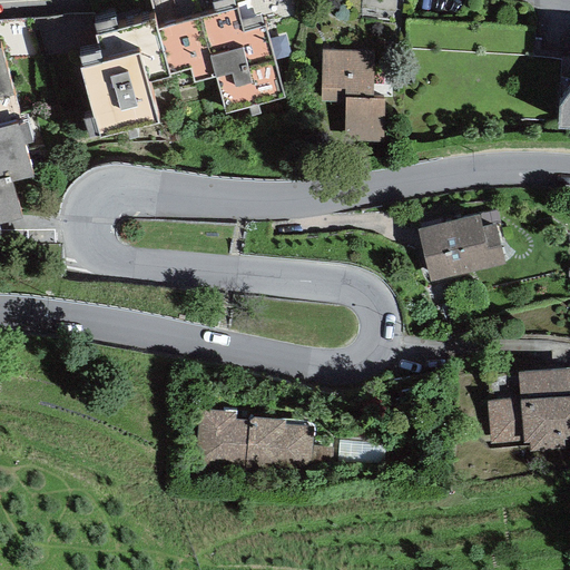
[(99,136),(99,139),(158,123),(147,84),(170,78),(169,75),(189,69),(193,84),(214,77),(225,114),(284,98),(264,27),(243,32),(237,9),(235,0),(148,0),(154,20),(118,30),(114,19),(92,25),(97,36),(95,37),(99,52),(78,58),(82,68),(79,69),(92,119),(84,121),(89,139),(99,136)]
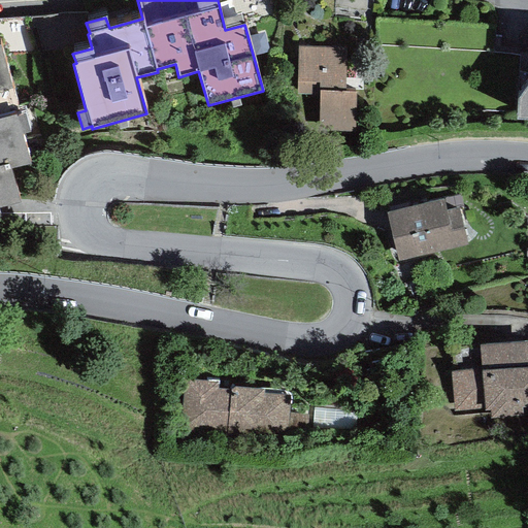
[(0,120),(15,116),(17,117),(20,116),(0,44),(0,120)]
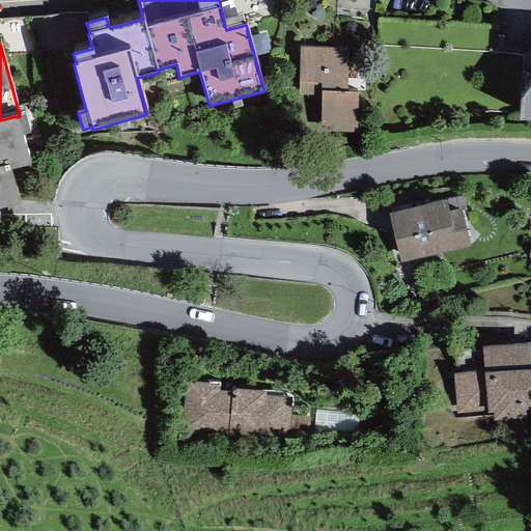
[(318,133),(358,133),(359,92),(348,91),(350,48),(298,47),(298,96),(319,96),(318,133)]
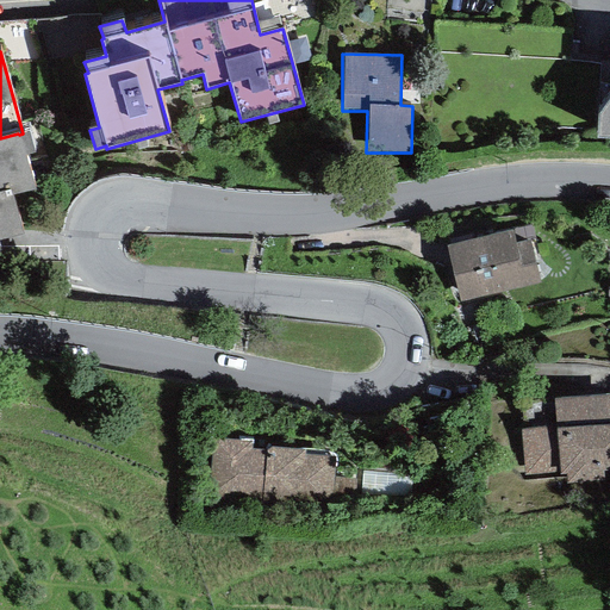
[(609,98),(598,114),(597,138),(609,138),(609,98)]
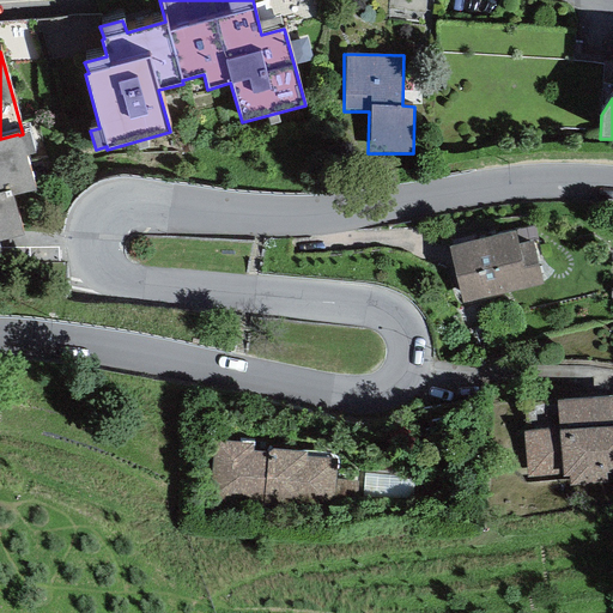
[(0,241),(24,235),(12,196),(35,189),(25,157),(35,155),(29,133),(23,134),(19,135),(18,134),(0,139),(0,241)]
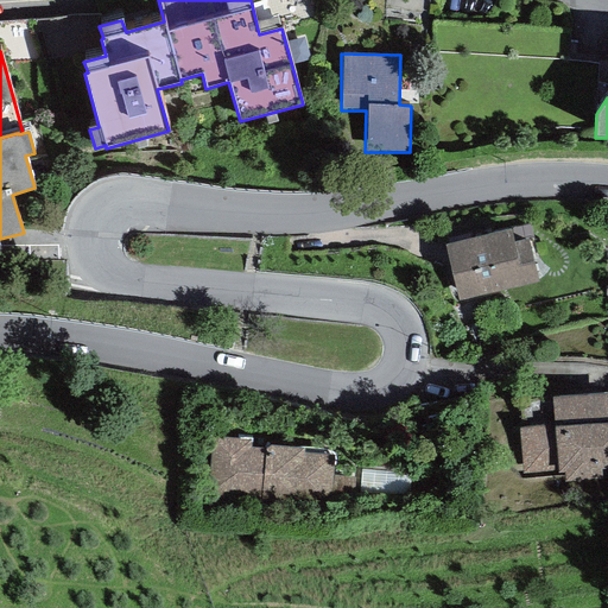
[(445,245),(458,302),(538,283),(527,239),(513,242),(511,229),(445,245)]
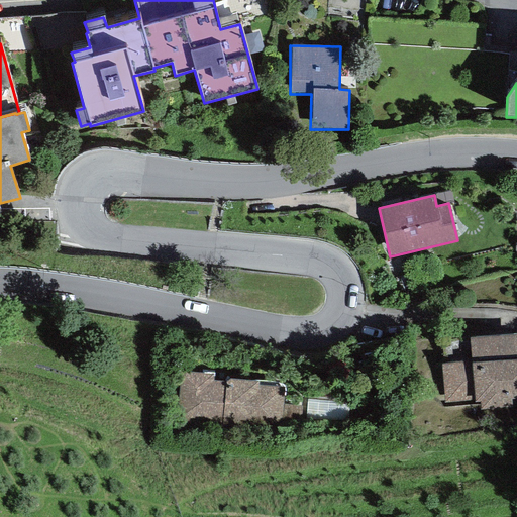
[(516,405),(516,333),(471,338),(472,362),(441,364),(444,402),(474,400),(475,402),(481,401),(481,408),(516,405)]
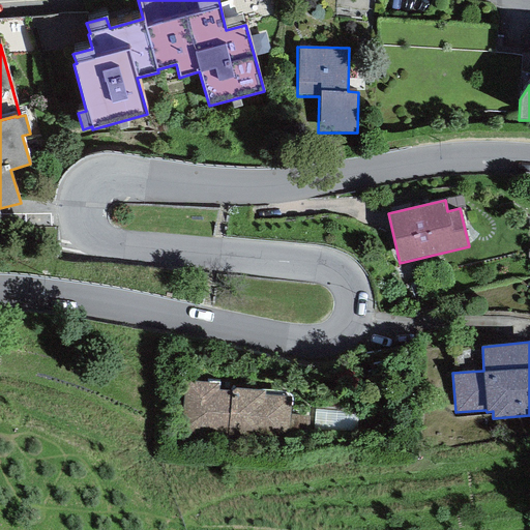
[(178,436),(289,444),(289,437),(290,415),(291,396),(265,394),(265,390),(231,387),(231,390),(218,389),(219,383),(182,380),(178,436)]
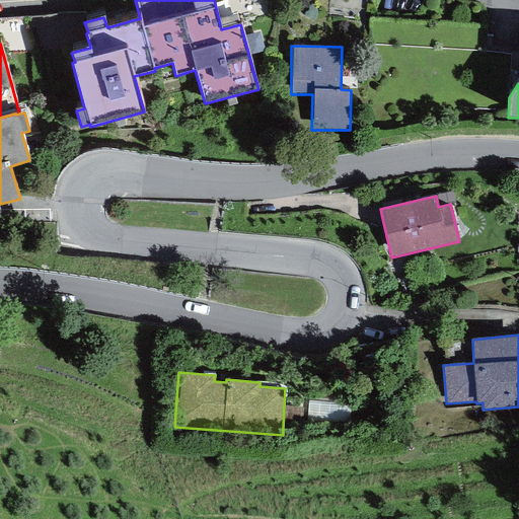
[(299,429),(300,408),(284,406),(283,428),(299,429)]
